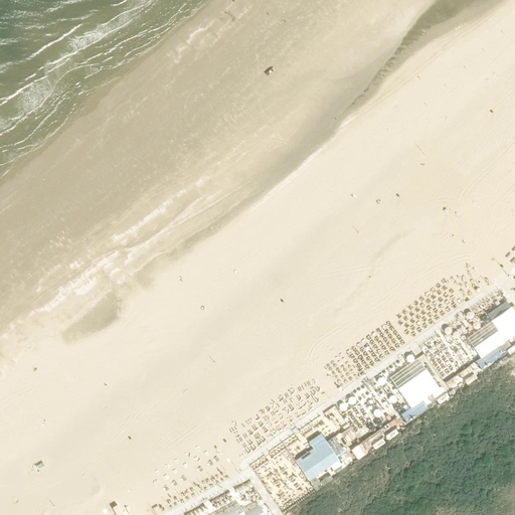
[(514,330),(514,313),(503,297),(485,309),(492,319),(486,324),(498,341),(497,343),(500,348),(510,341),(507,336),(514,330)]
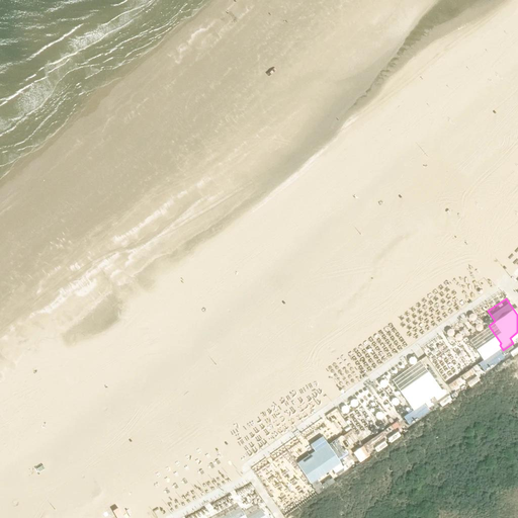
[(497,346),(480,358),(485,364),(501,352),(497,346)]
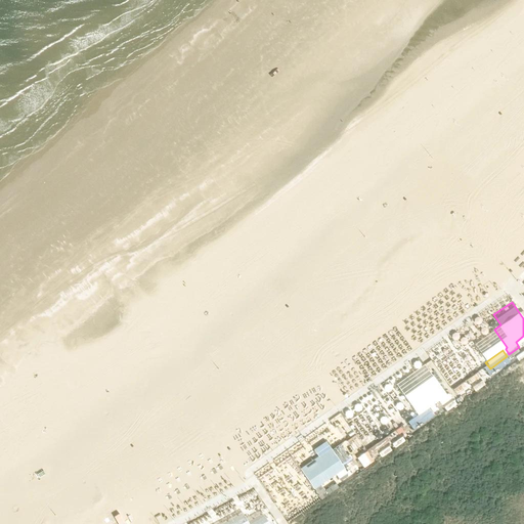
[(395,384),(417,416),(406,422),(412,431),(433,416),(431,413),(436,410),(433,404),(437,401),(441,406),(450,398),(447,394),(445,395),(424,364),(395,384)]
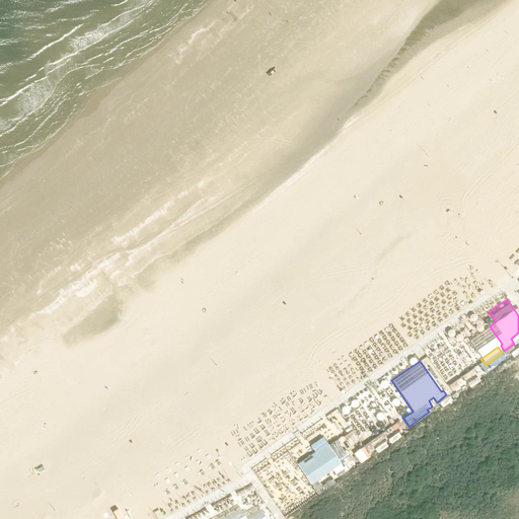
[(354,432),(344,439),(350,447),(360,440),(354,432)]
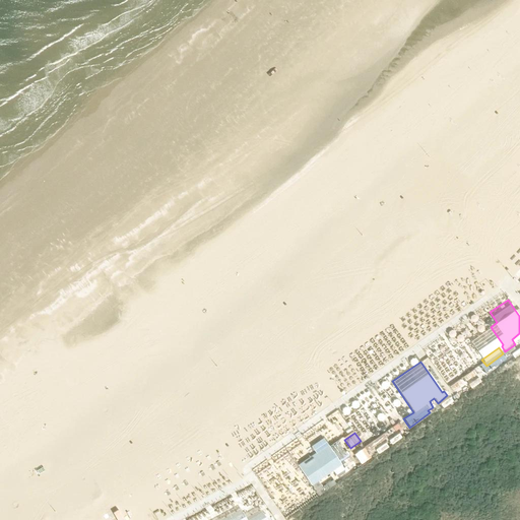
[(300,466),(314,486),(343,465),(324,438),(312,446),(317,454),(300,466)]
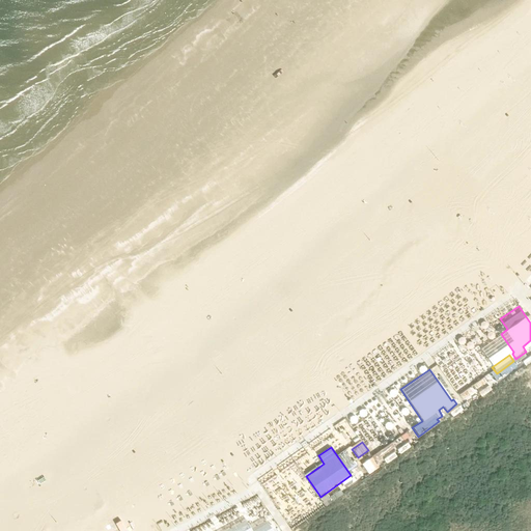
[(372,459),(369,463),(375,471),(379,468),(372,459)]
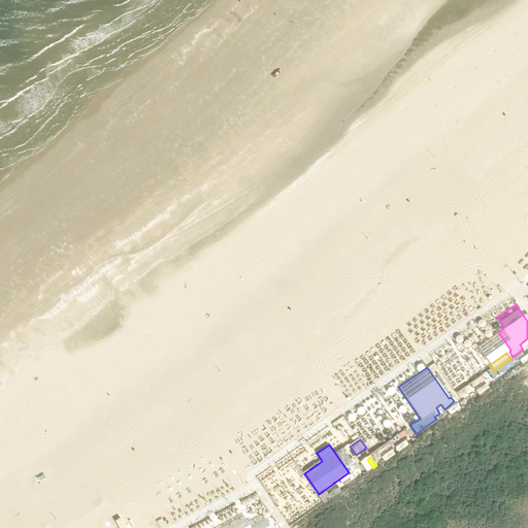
[(269,527),(265,520),(251,527),(249,527),(242,516),(218,527),(269,527)]
